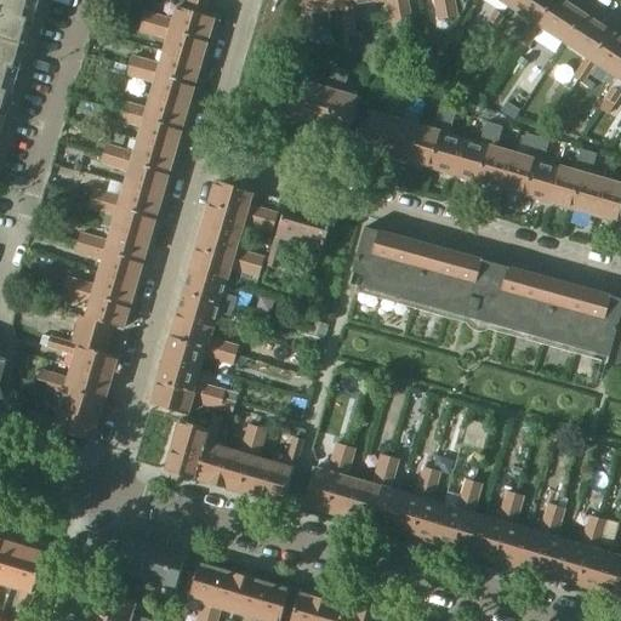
[(33,22),(39,0),(0,0),(0,39),(20,45),(27,21),(33,22)]
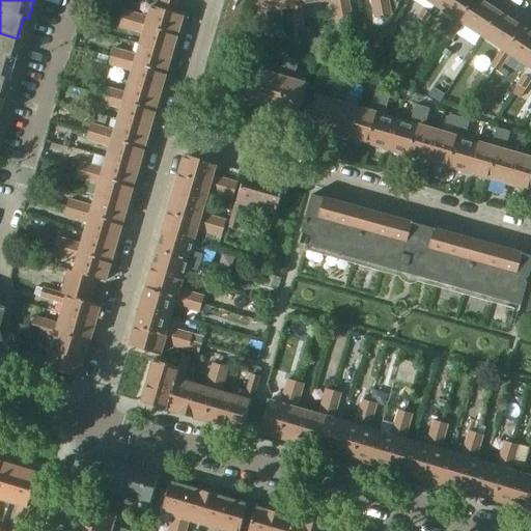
[(175,0),(154,0),(151,6),(176,14),(179,1),(175,0)]
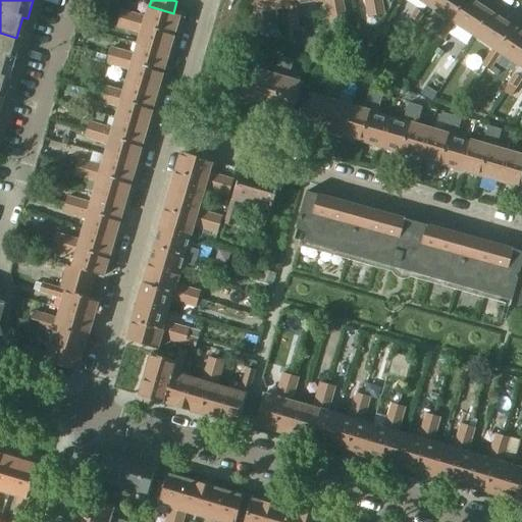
[(264,10),(277,7),(275,0),(254,0),(256,11),(252,28),(259,27),(261,37),(269,35),(264,10)]
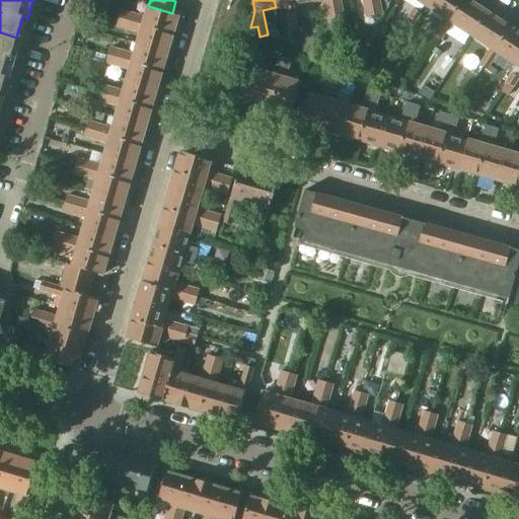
[(296,17),(292,0),(274,0),(276,7),(285,6),(290,30),(291,30),(293,49),(301,47),(296,17)]
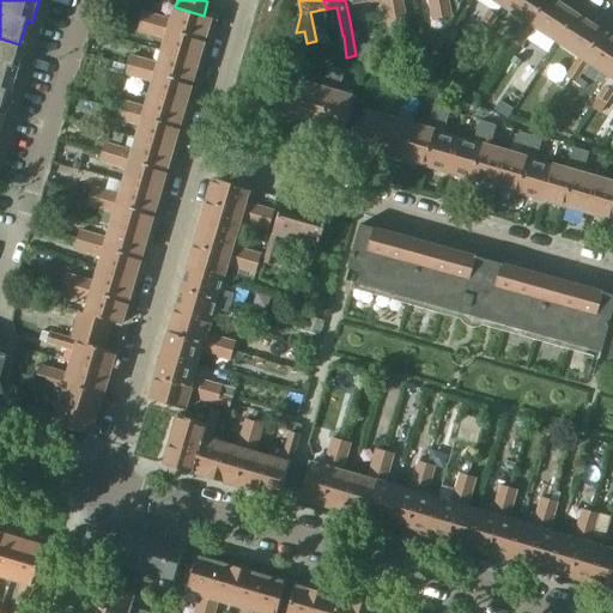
[(369,0),(345,0),(350,20),(358,18),(356,4),(369,1),(369,0)]
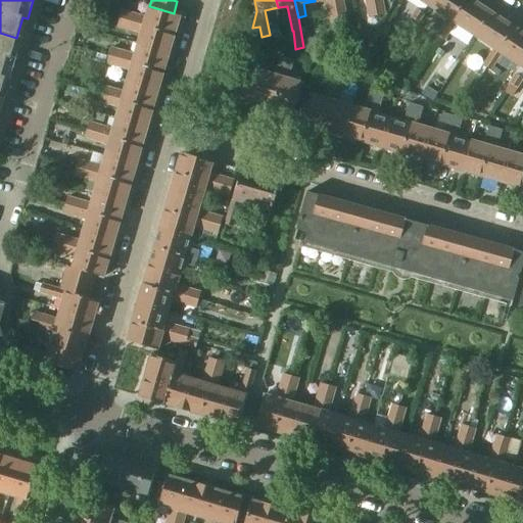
[(333,0),(315,0),(315,1),(319,0),(326,0),(331,25),(338,24),(333,0)]
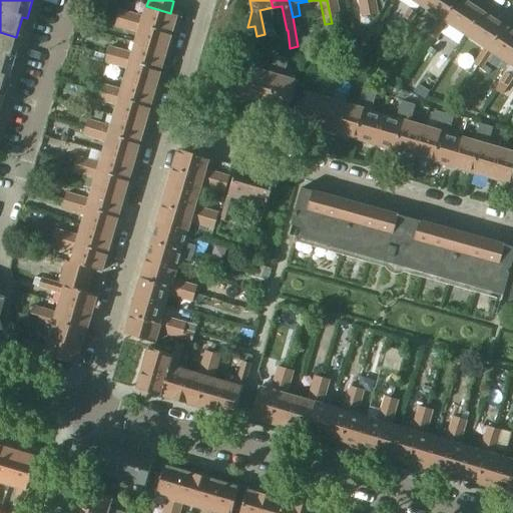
[(327,0),(332,23),(340,21),(336,0),(327,0)]
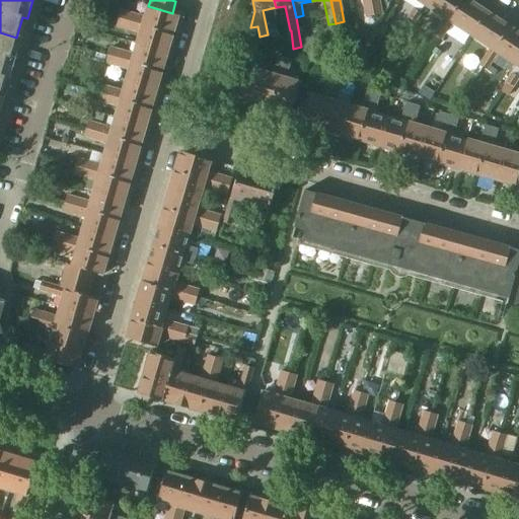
[(370,0),(363,0),(366,17),(373,16),(370,0)]
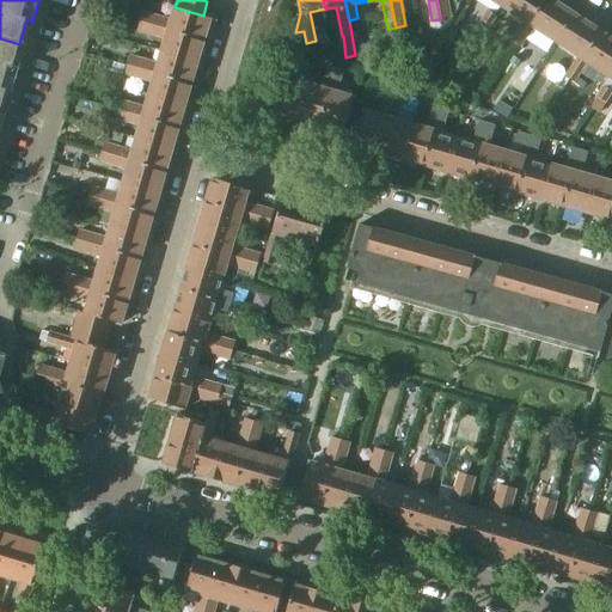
[(436,0),(440,19),(450,18),(446,0),(436,0)]
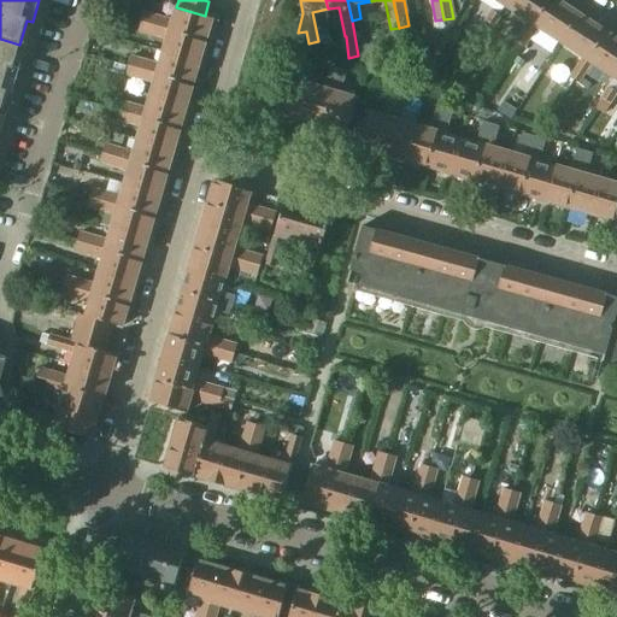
[(548,0),(510,0),(506,6),(529,22),(516,42),(519,45),(548,0)]
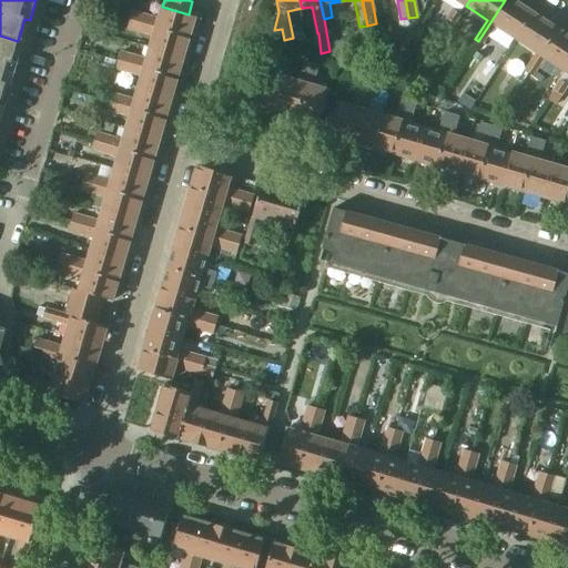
[(531,14),(510,0),(505,0),(478,41),(482,43),(495,24),(516,39),(531,14)]
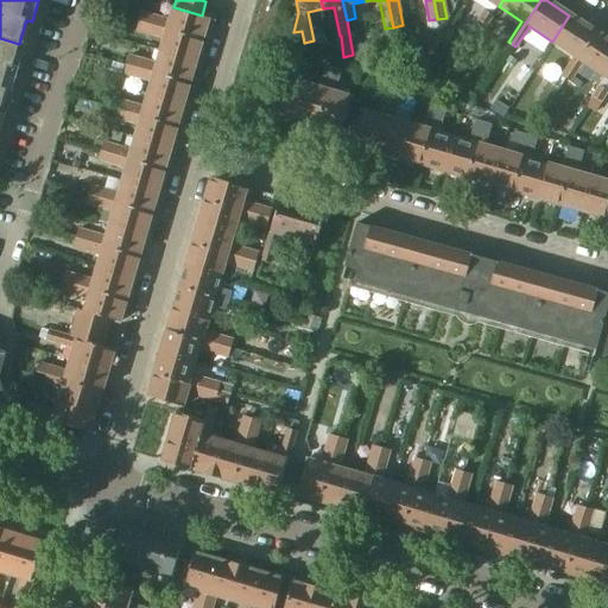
[(202,16),(173,7),(170,20),(141,13),(139,21),(202,40),(208,18),(202,16)]
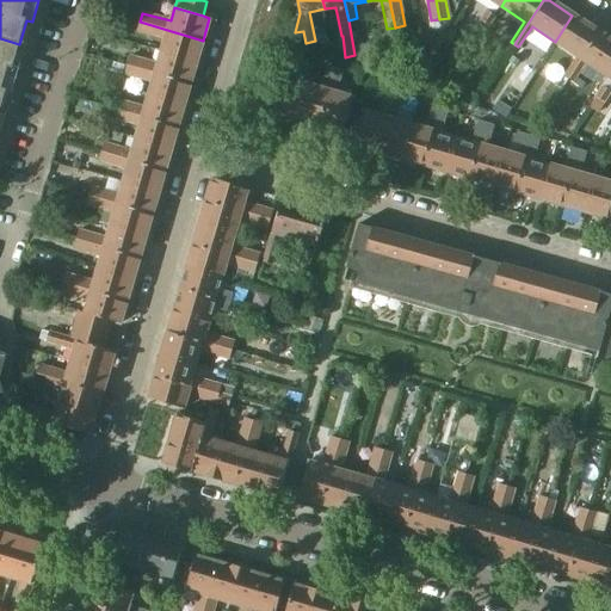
[(488,26),(495,17),(488,11),(480,22),(488,26)]
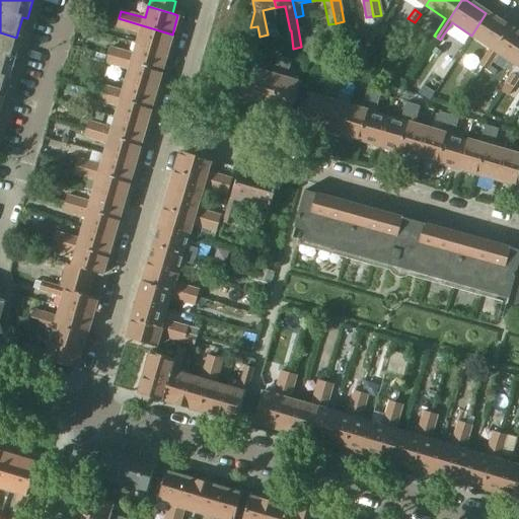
[(509,27),(486,13),(471,35),(491,48),(479,66),(483,68),(509,27)]
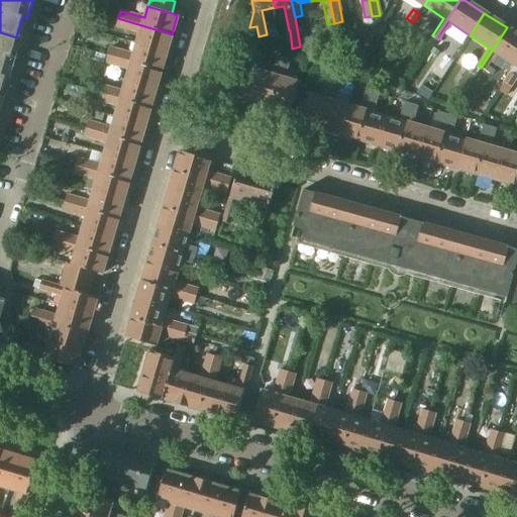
[(172,34),(118,18),(116,25),(140,33),(137,43),(167,53),(172,34)]
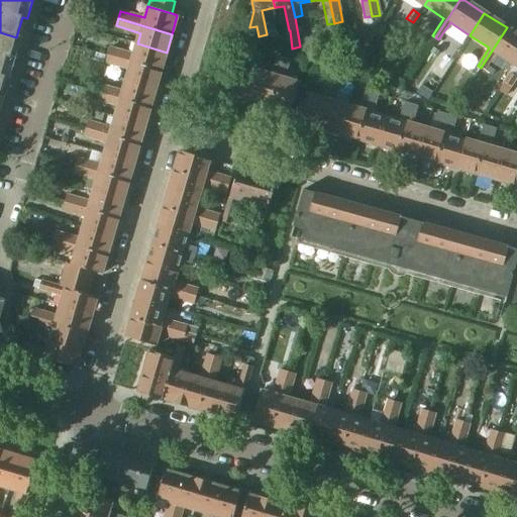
[(516,62),(516,34),(507,27),(481,68),(484,70),(496,53),(515,65),(516,62)]
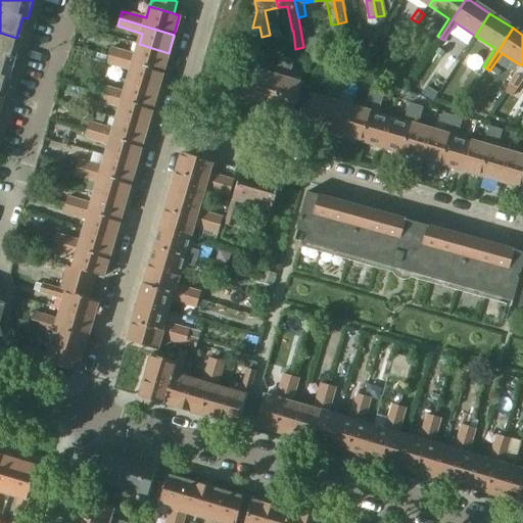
[(10,80),(16,59),(16,57),(11,56),(16,38),(0,33),(0,95),(5,79),(10,80)]
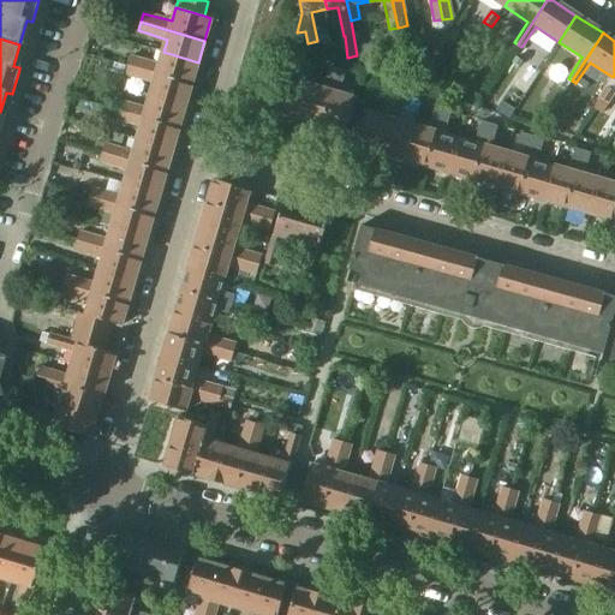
[(357,46),(359,61),(368,59),(365,45),(357,46)]
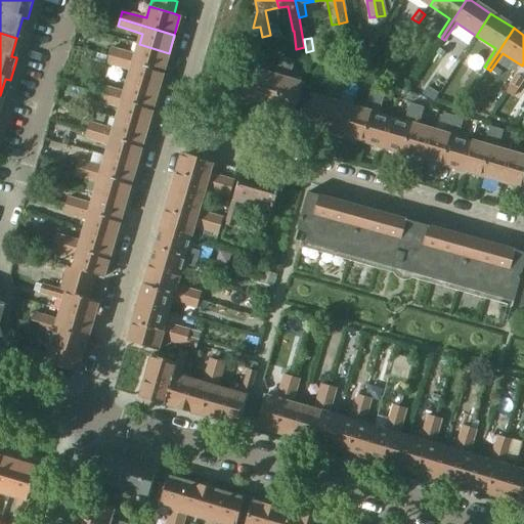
[(169,53),(139,44),(135,55),(111,48),(108,56),(163,72),(169,53)]
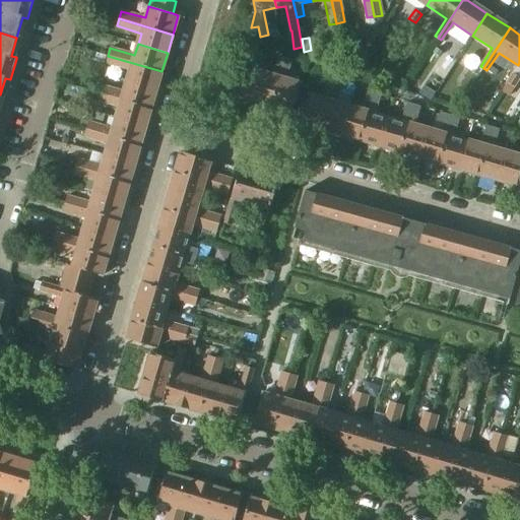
[(231,95),(251,101),(259,71),(247,68),(252,50),(245,48),(231,95)]
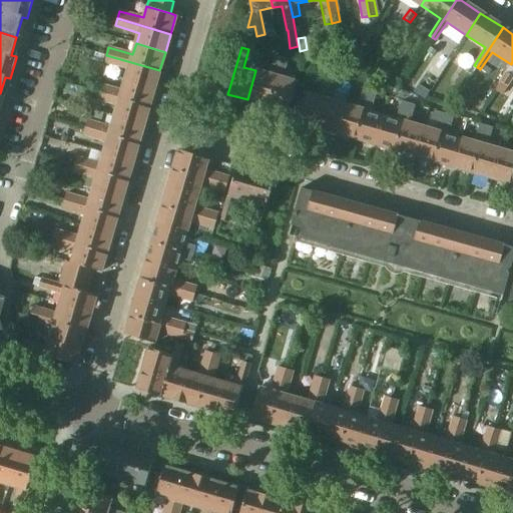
[(159,70),(106,55),(104,62),(128,69),(125,80),(154,88),(159,70)]
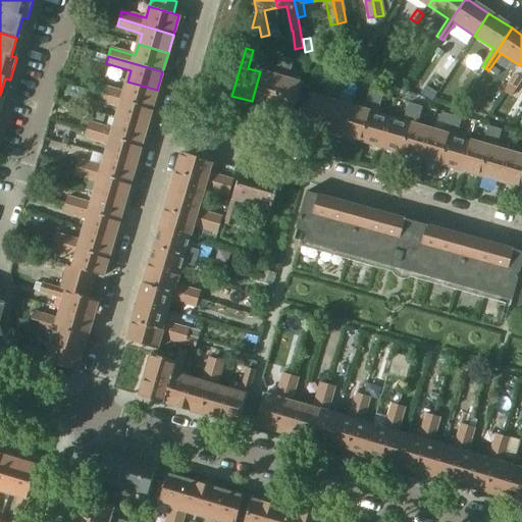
[(273,75),(260,71),(252,101),(271,107),(285,59),(279,57),(273,75)]
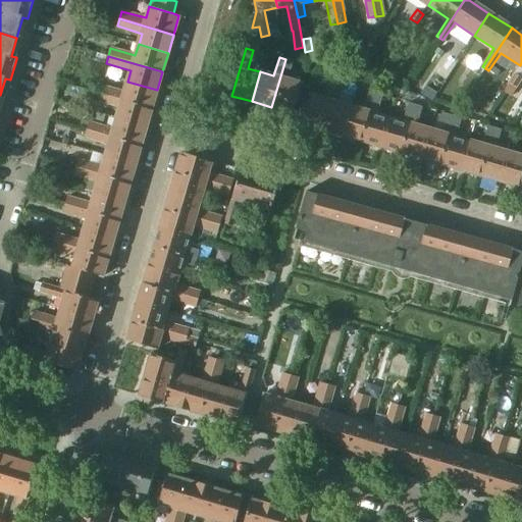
[(293,61),(285,59),(271,107),(293,113),(301,84),(286,80),(293,61)]
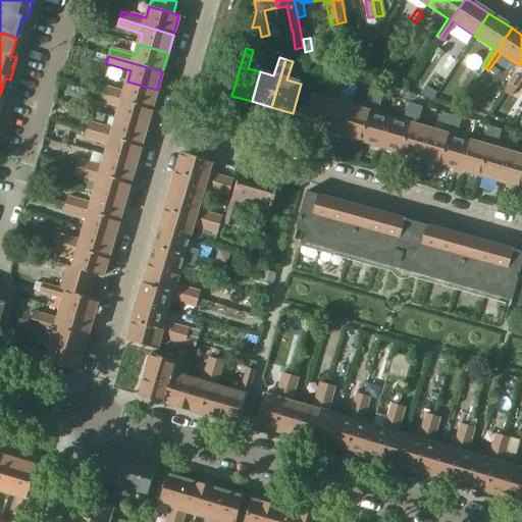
[(516,88),(521,79),(515,74),(509,84),(516,88)]
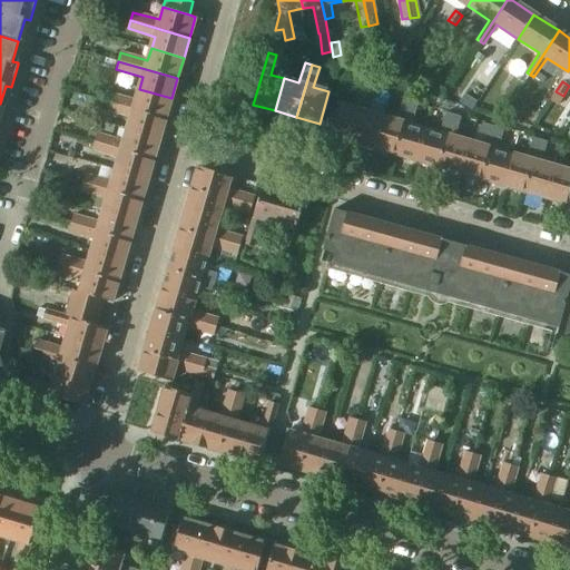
[(330,136),(351,143),(366,89),(360,87),(353,108),(338,104),(330,136)]
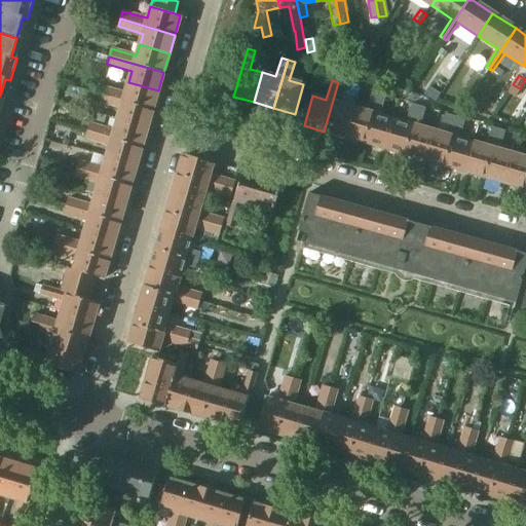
[(152,110),(158,90),(128,82),(125,94),(101,86),(101,85),(90,82),(88,91),(98,95),(152,110)]
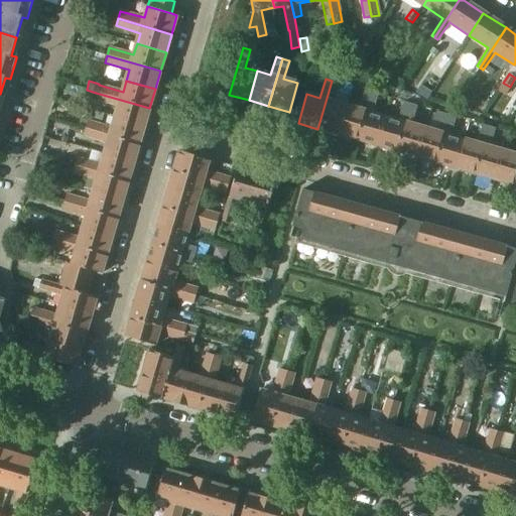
[(332,81),(317,129),(338,134),(346,105),(334,102),(339,83),(332,81)]
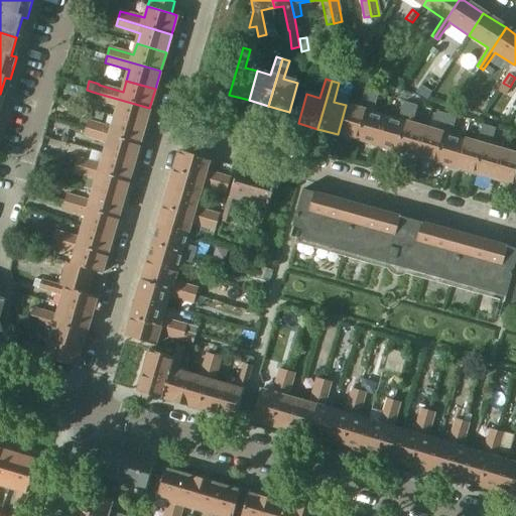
[(420,86),(416,92),(426,98),(430,93),(420,86)]
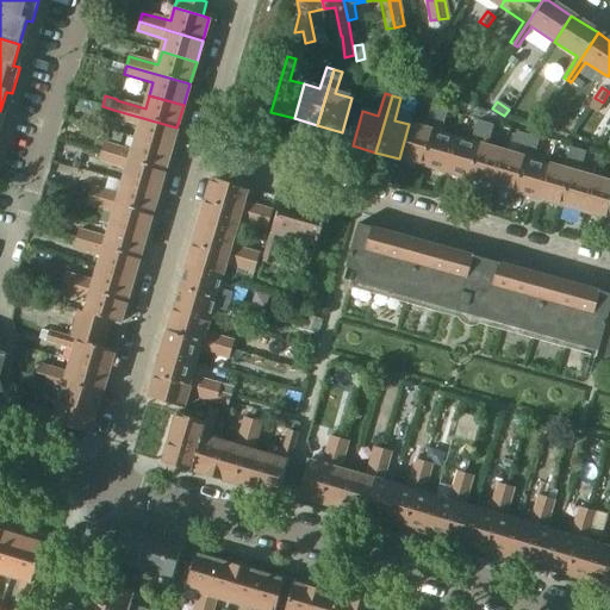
[(424,129),(409,124),(399,159),(422,166),(436,119),(440,110),(431,107),(424,129)]
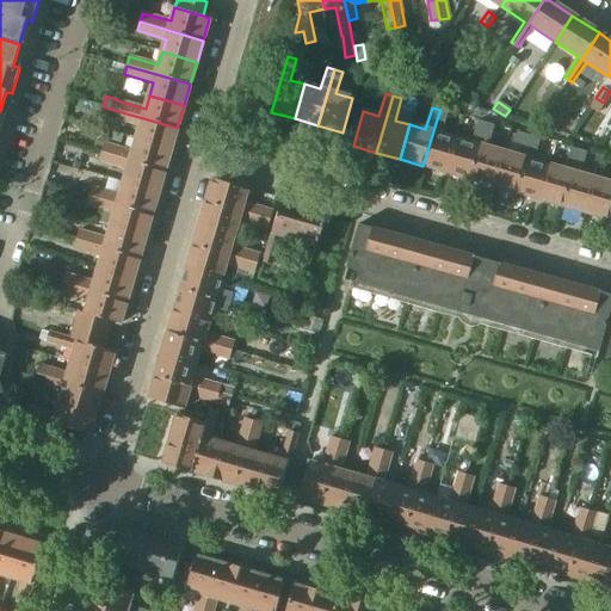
[(171,149),(177,128),(113,110),(111,118),(140,127),(136,139),(171,149)]
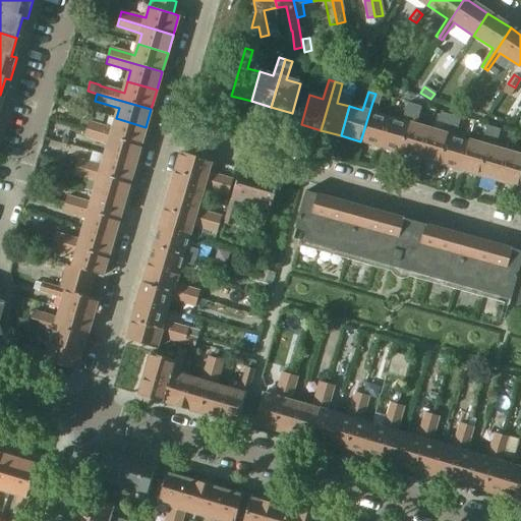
[(374,102),(372,102),(360,141),(380,147),(389,118),(375,114),(379,104),(383,105),(385,97),(377,94),(374,102)]
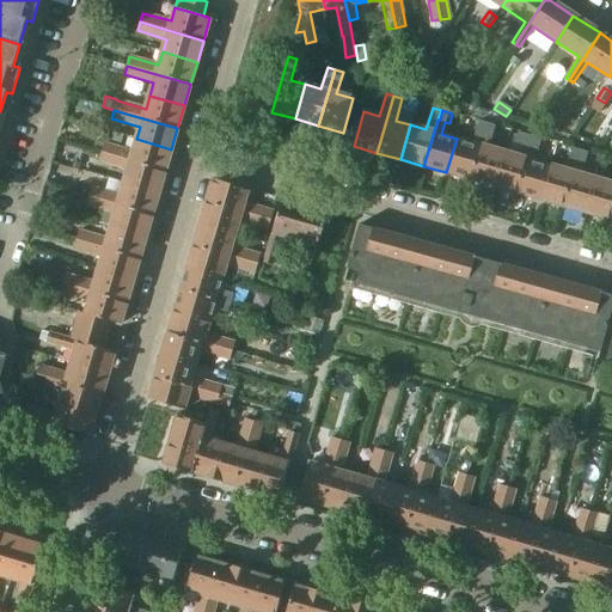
[(552,115),(548,126),(562,130),(565,120),(552,115)]
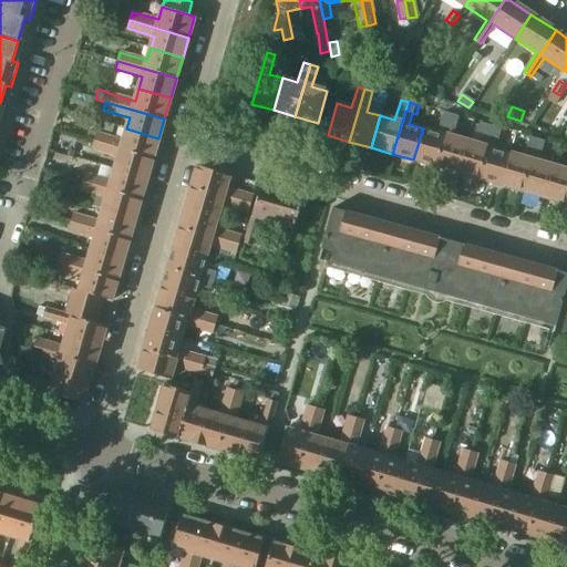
[(437,133),(423,129),(413,160),(435,166),(451,114),(440,111),(436,120),(441,121),(437,133)]
